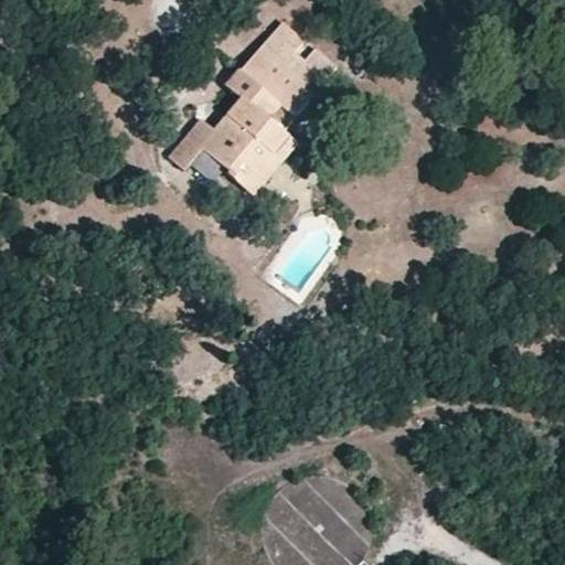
[(306,41),(283,22),(273,33),(296,53),(306,41)]
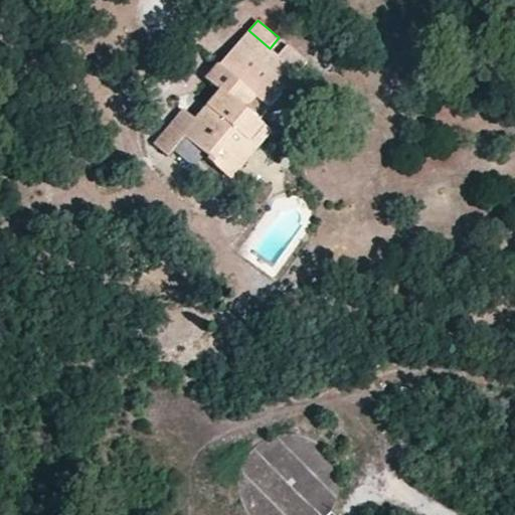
[(270,48),(248,30),(205,79),(220,93),(207,107),(213,112),(202,125),(196,120),(183,109),(162,133),(177,145),(184,137),(222,171),(262,124),(258,121),(299,72),(270,48)]
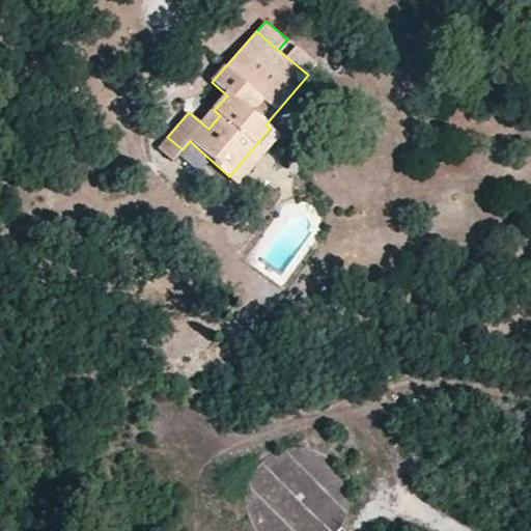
[(220,115),(214,110),(202,123),(208,129),(220,115)]
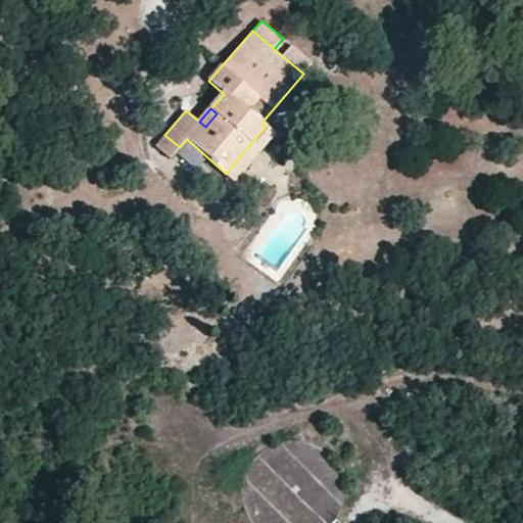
[(265,148),(254,140),(226,174),(236,182),(265,148)]
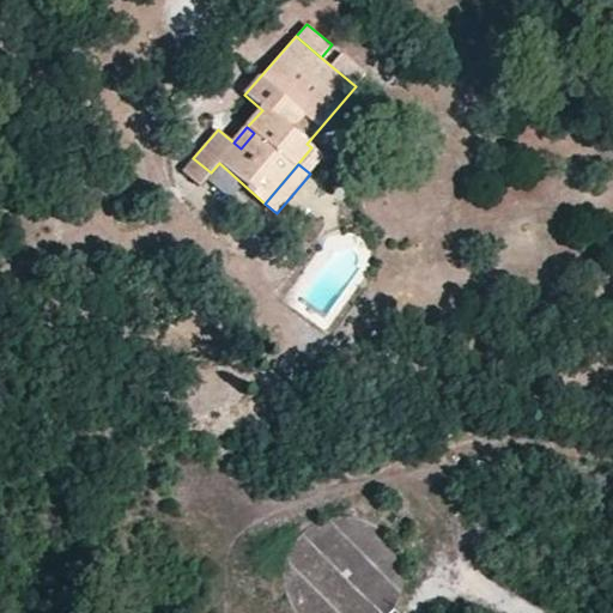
[(404,577),(401,558),(396,546),(389,538),(383,532),(370,522),(364,520),(349,516),(328,517),(313,525),(308,528),(303,533),(293,544),(287,557),(284,570),(284,580),(286,592),(292,607),(296,612),(398,612),(394,610),(400,598),(404,577)]
